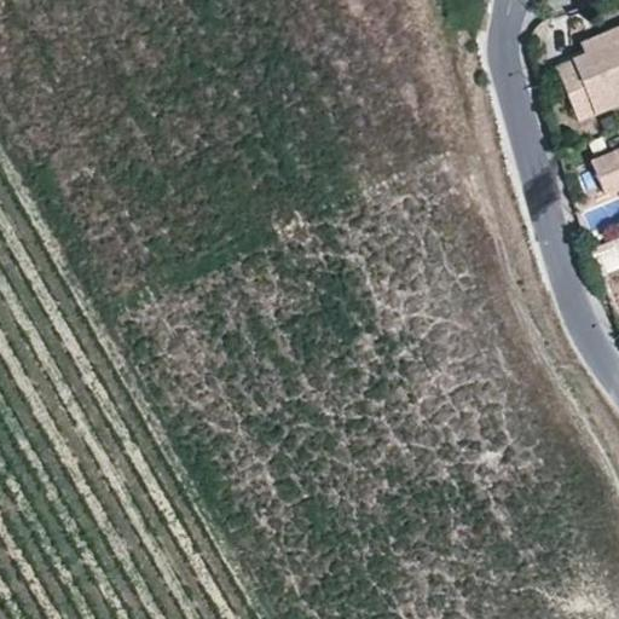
[(583,56),(618,40),(618,27),(578,45),(583,56)]
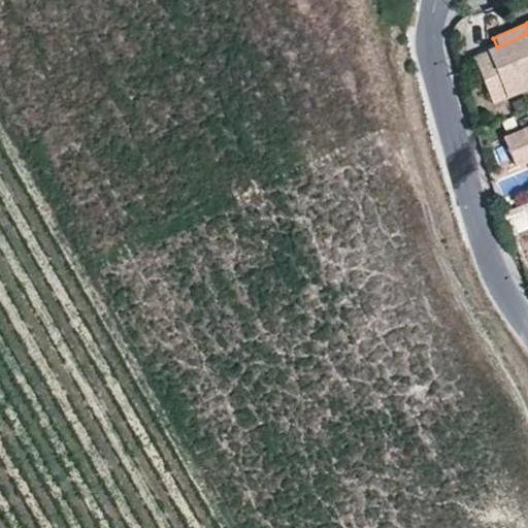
[(527,88),(527,34),(497,47),(473,58),(492,103),(527,88)]
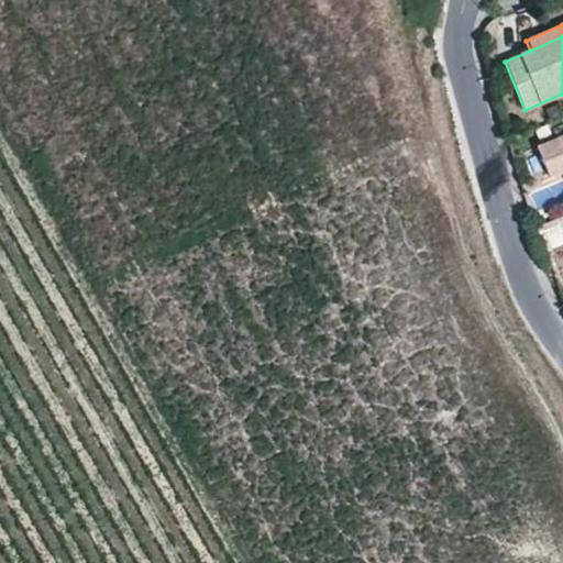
[(562,136),(537,147),(548,176),(562,168),(562,136)]
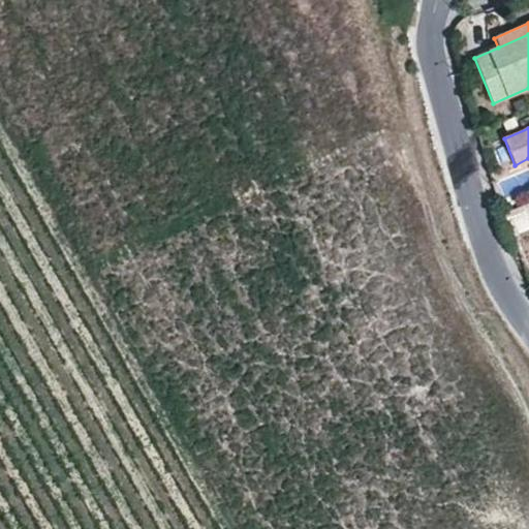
[(506,221),(526,213),(523,206),(503,213),(506,221)]
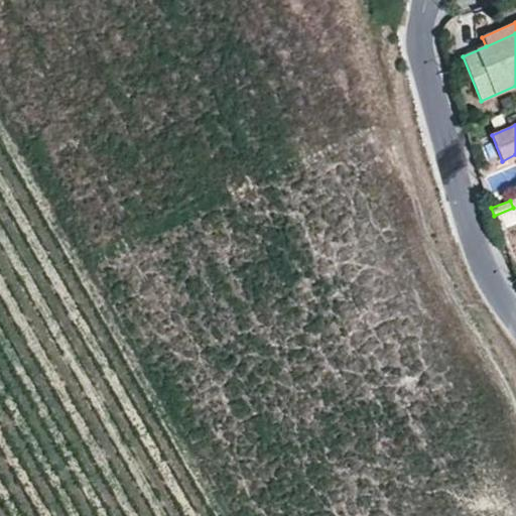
[(515,223),(515,215),(515,214),(513,208),(494,216),(500,230),(515,223)]
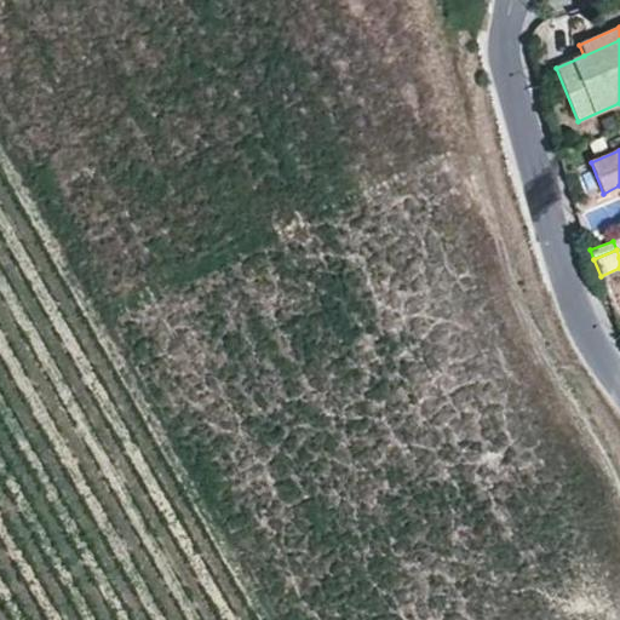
All buildings are outlined.
